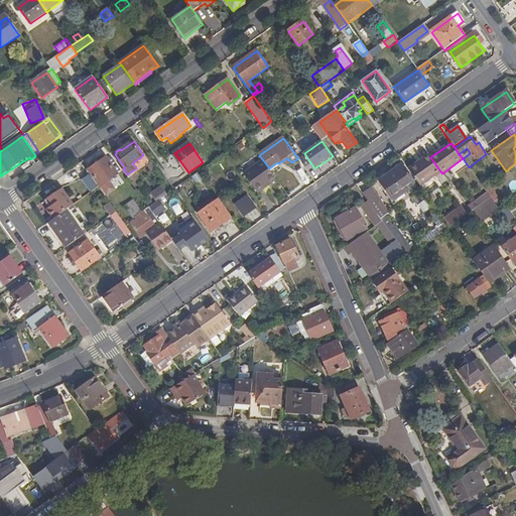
[(428,155),(408,169),(420,186),(440,171),(430,157),(428,155)]
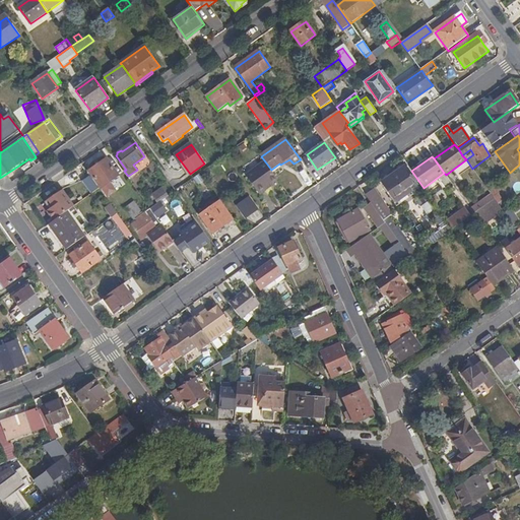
[(107,158),(87,172),(101,189),(119,176),(107,158)]
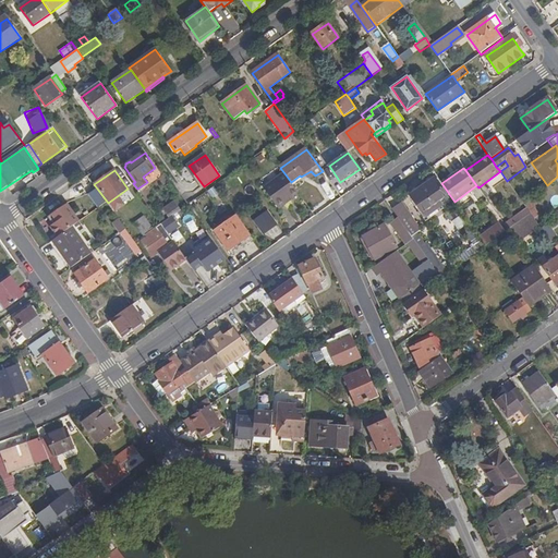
[(257,195),(242,172),(235,177),(252,199),(257,195)]
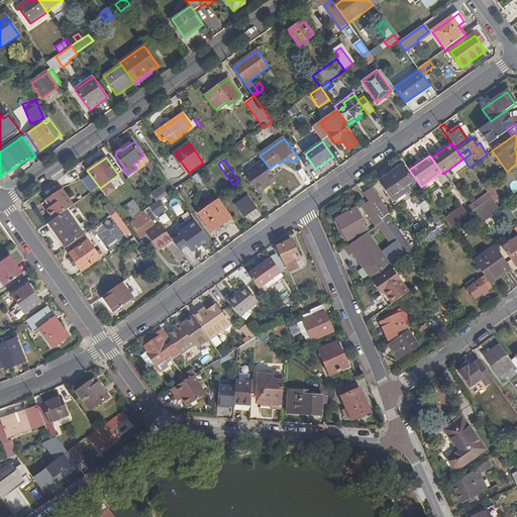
[(257,194),(278,180),(270,169),(264,161),(244,174),(257,194)]
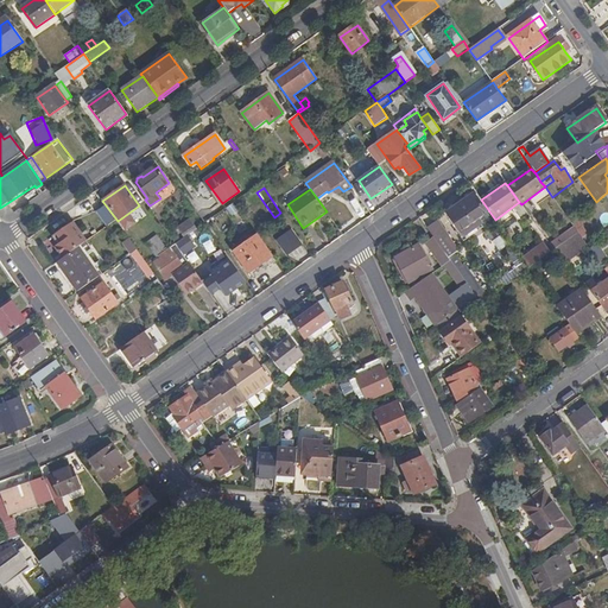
[(486,213),(474,195),(448,214),(463,236),(474,228),(470,223),(486,213)]
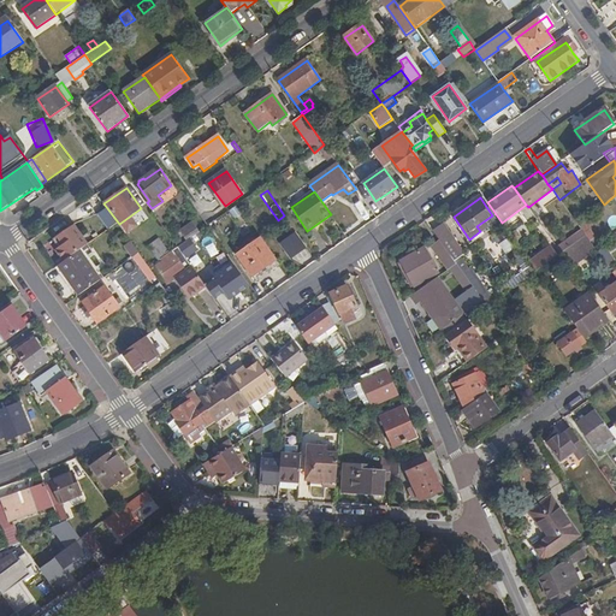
[(94,213),(106,230),(114,224),(102,207),(94,213)]
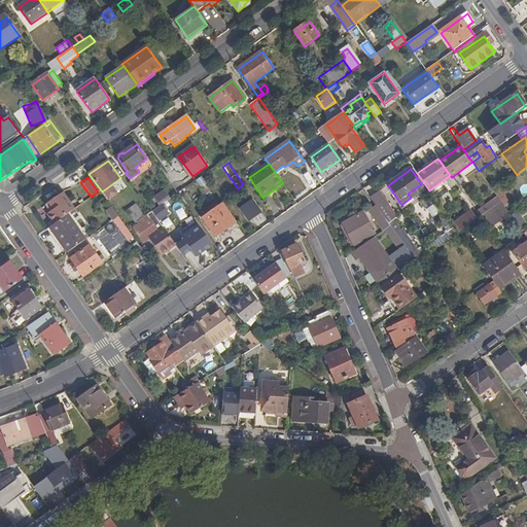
[(163,188),(151,197),(156,205),(168,197),(163,188)]
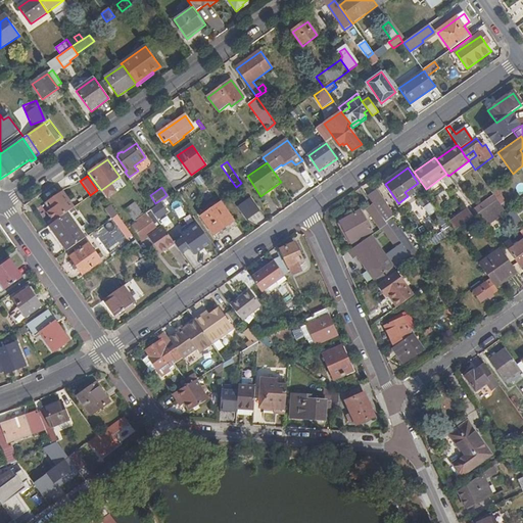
[(376,190),(367,196),(373,204),(377,210),(386,224),(395,218),(376,190)]
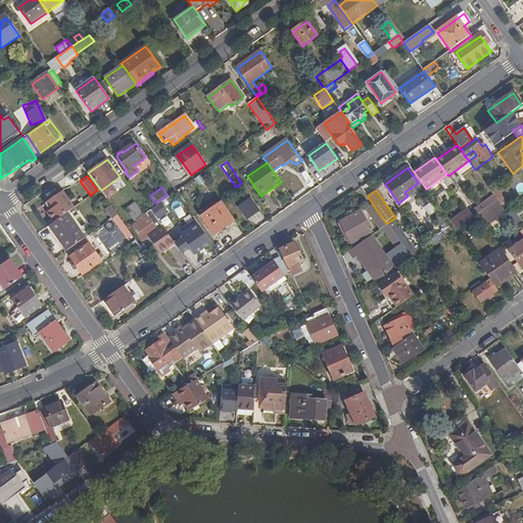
[(48,212),(55,223),(66,215),(75,208),(62,192),(46,203),(51,210),(48,212)]
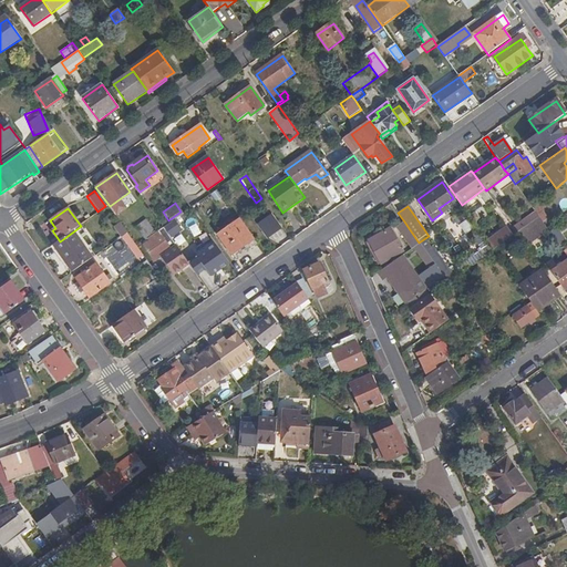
[(255,222),(265,238),(280,228),(270,213),(255,222)]
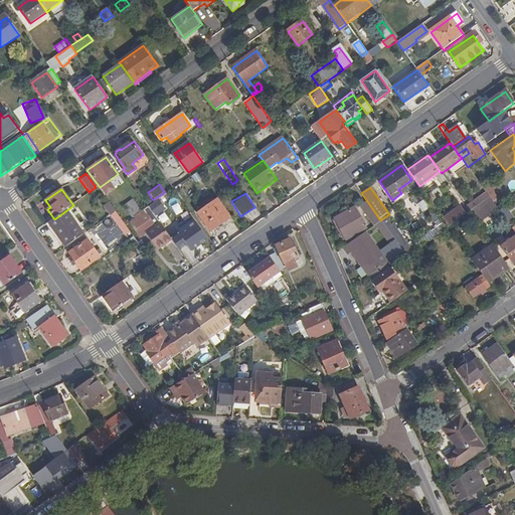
[(477,206),(490,197),(486,193),(474,201),(477,206)]
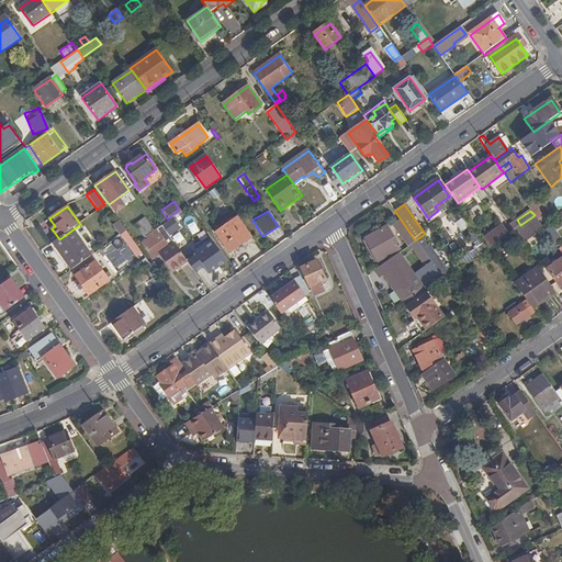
[(520,244),(543,228),(542,226),(535,215),(520,225),(512,232),(520,244)]
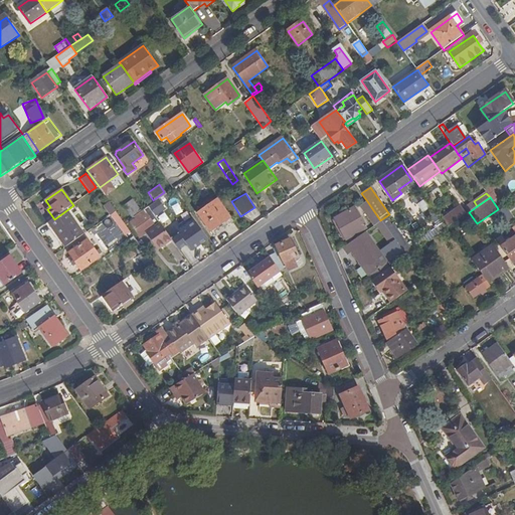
[(420,199),(414,204),(420,212),(426,207),(420,199)]
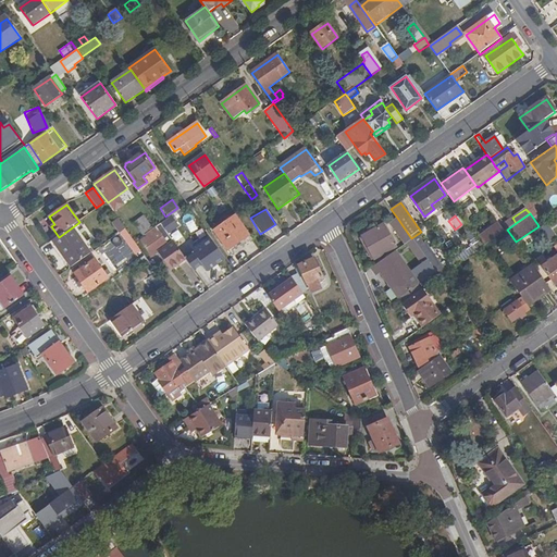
[(145,236),(148,234),(153,230),(144,217),(135,222),(145,236)]
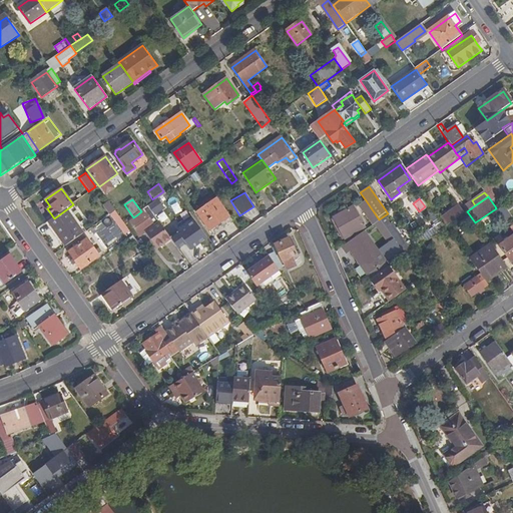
[(222,228),(232,220),(217,199),(197,212),(210,230),(219,224),(222,228)]
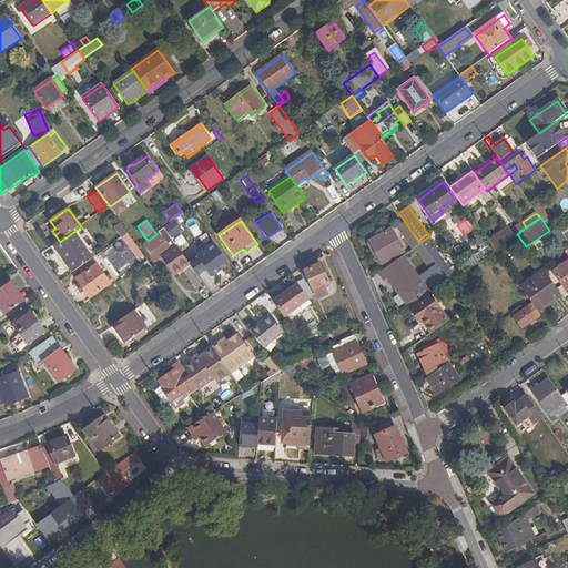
[(120,222),(112,226),(119,236),(125,232),(120,222)]
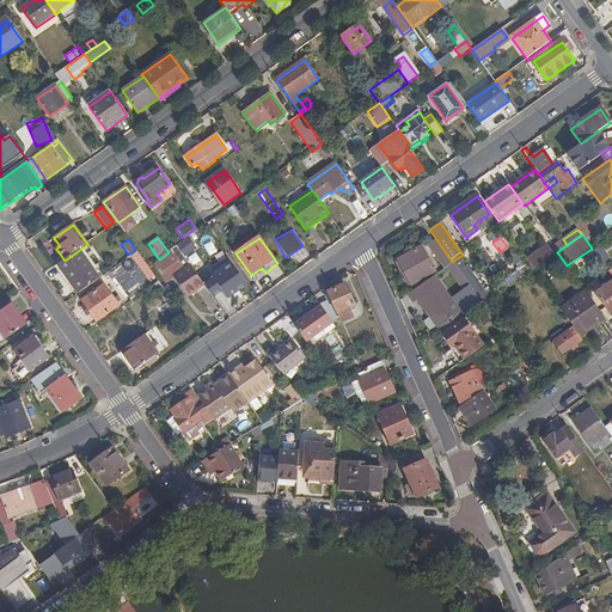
[(441,246),(436,239),(428,245),(433,252),(441,246)]
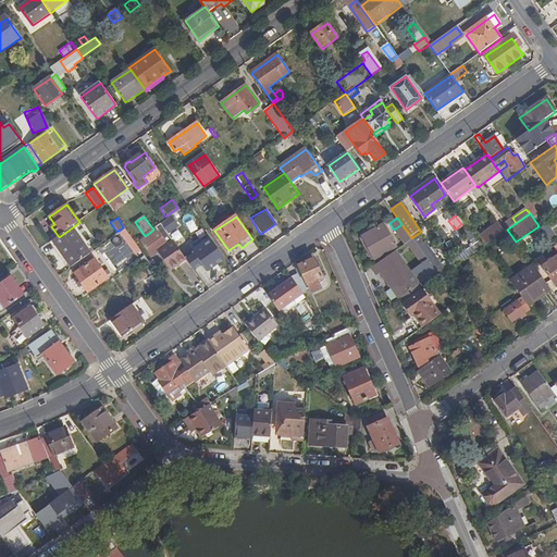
[(549,239),(556,234),(545,222),(539,229),(549,239)]
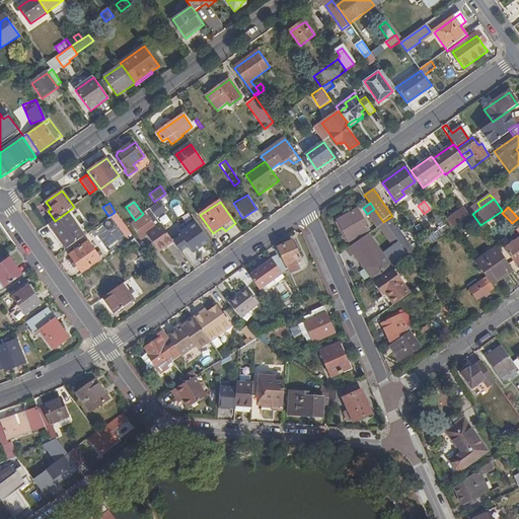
[(446,220),(451,228),(468,216),(462,208),(446,220)]
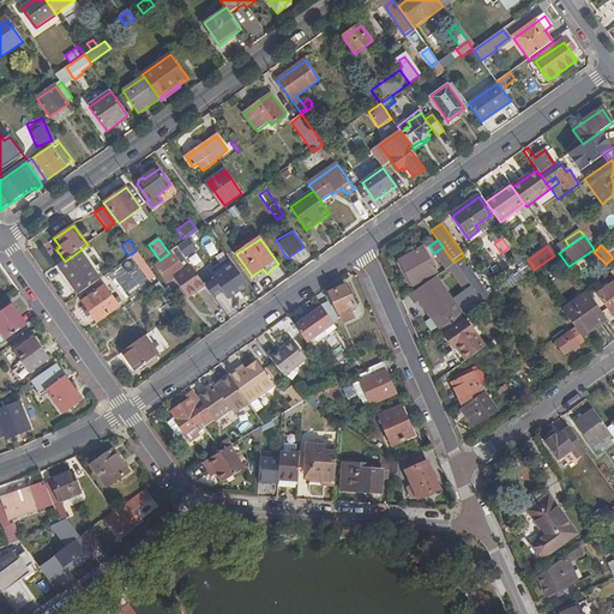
[(192,295),(206,286),(179,247),(169,253),(163,258),(164,260),(157,265),(170,283),(179,277),(192,295)]
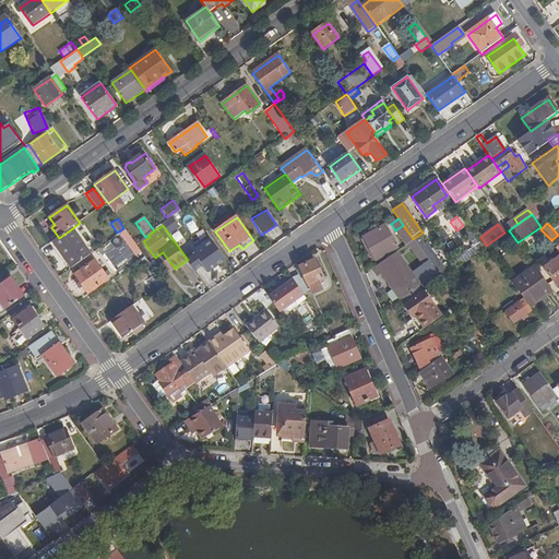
[(364,237),(376,260),(396,248),(384,225),(364,237)]
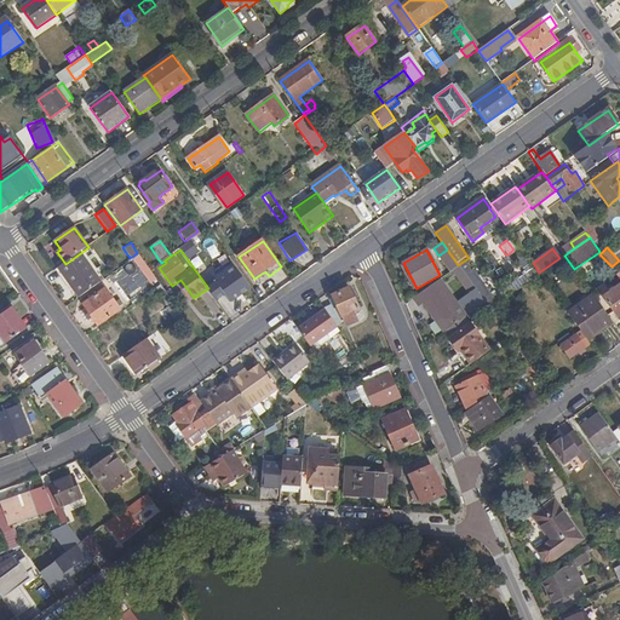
[(451,271),(458,265),(447,250),(438,256),(451,271)]
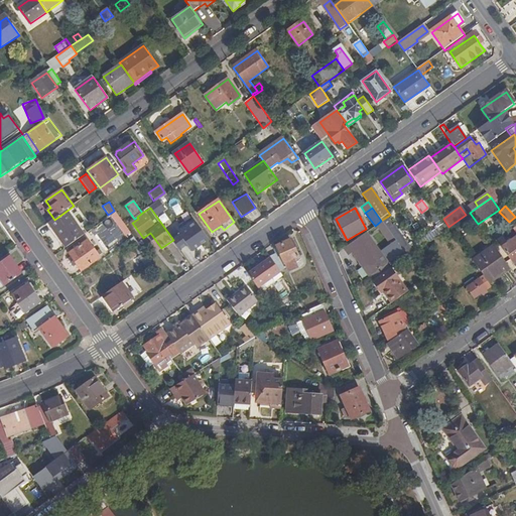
[(48,224),(67,248),(84,236),(66,212),(54,220),(48,224)]
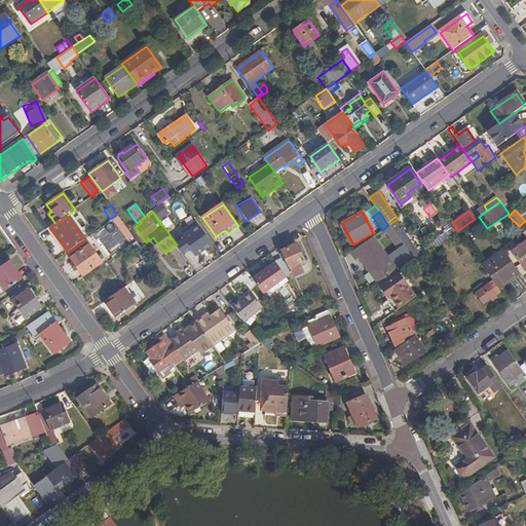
[(121,230),(126,226),(119,216),(114,220),(121,230)]
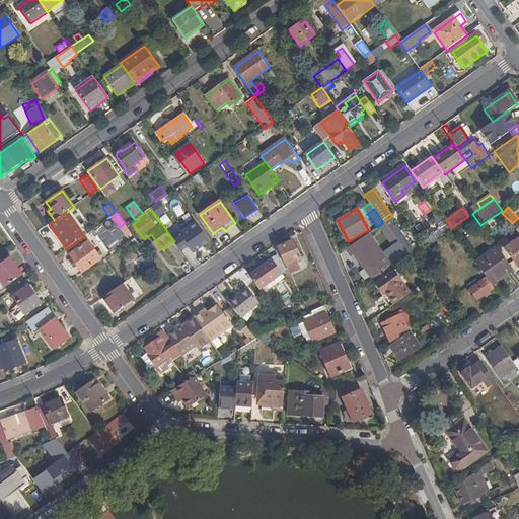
[(347,242),(349,241),(338,220),(335,222),(347,242)]
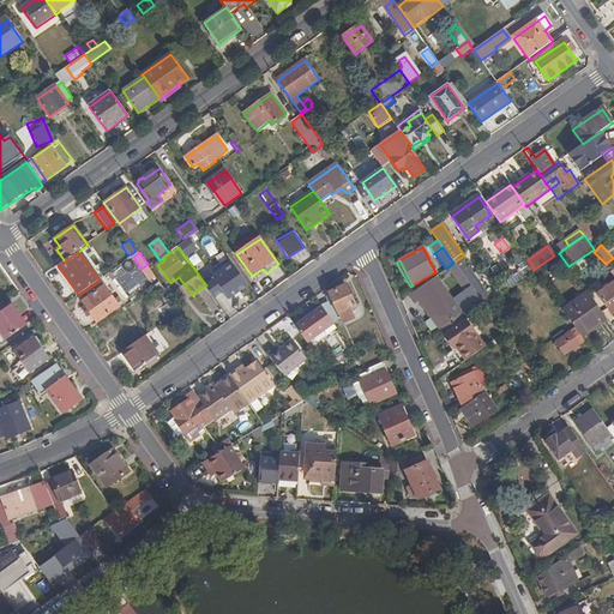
[(471,288),(453,263),(446,269),(440,272),(445,280),(453,275),(465,292),(471,288)]
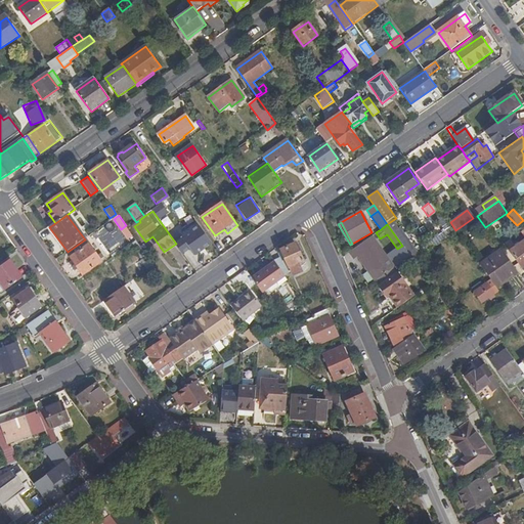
[(195,256),(213,243),(201,225),(182,237),(195,256)]
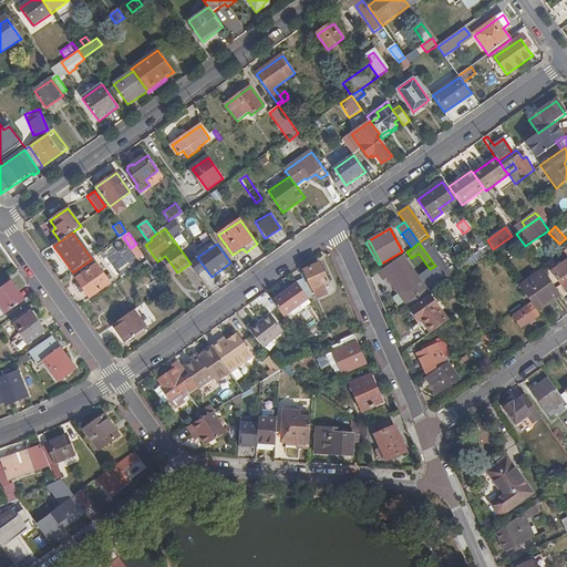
[(497,258),(493,253),(488,256),(492,261),(497,258)]
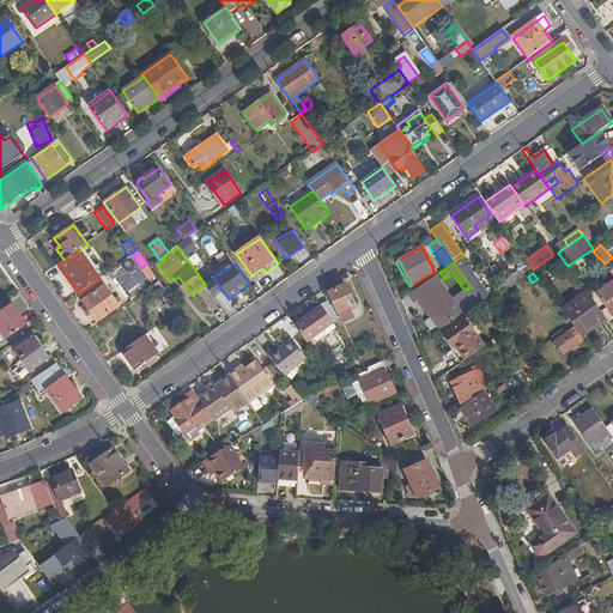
[(434,277),(412,292),(418,301),(419,299),(439,328),(461,314),(434,277)]
